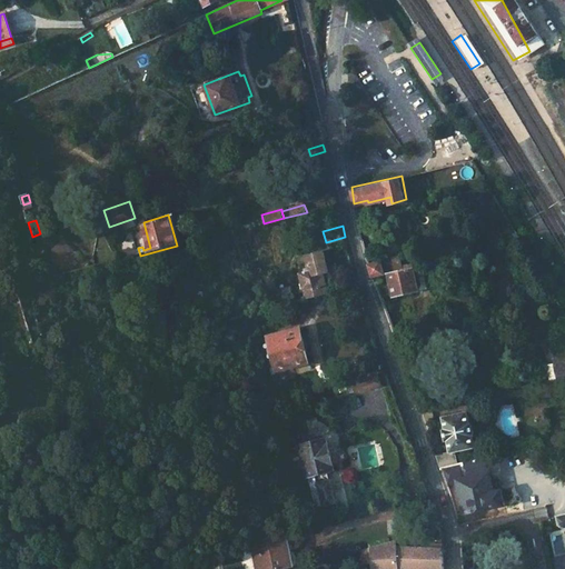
[(327,276),(321,251),(298,258),(300,267),(303,266),(304,272),(299,273),(306,299),(326,293),(321,277),(327,276)]
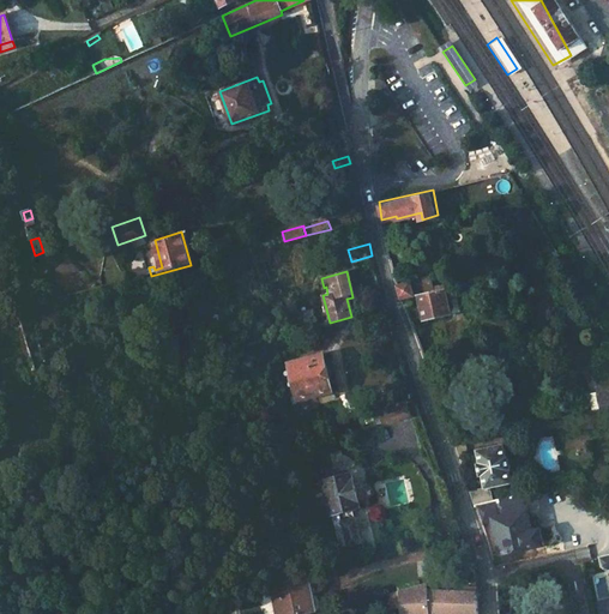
[(410,281),(397,284),(401,300),(403,299),(414,296),(410,281)]
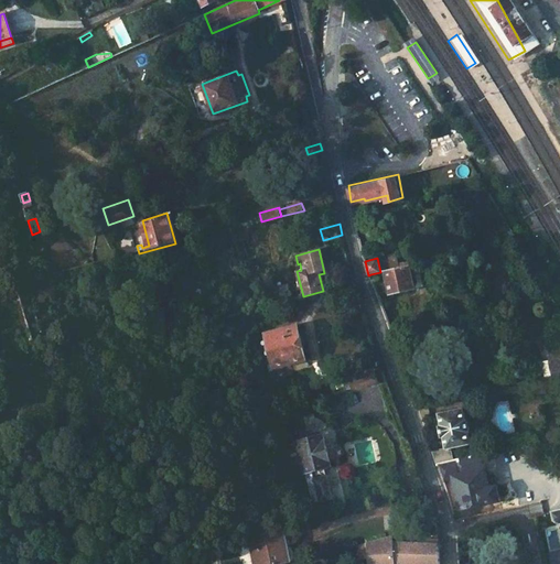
[(387,279),(390,294),(423,286),(418,263),(383,271),(384,279),(387,279)]
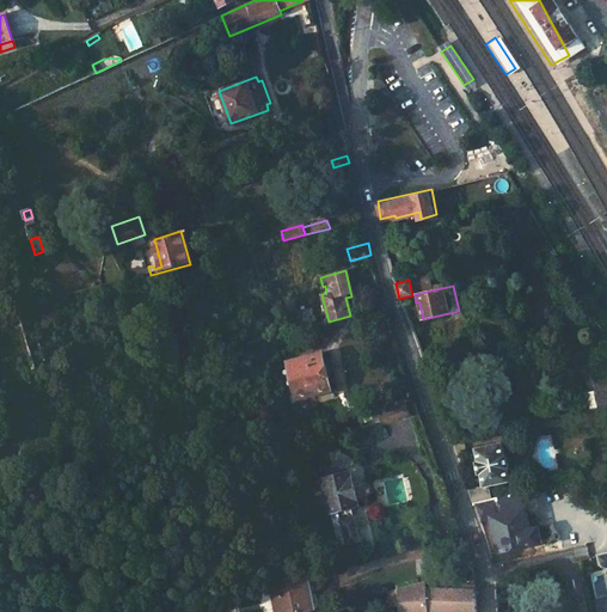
[(588,340),(590,340),(592,338),(593,337),(595,335),(595,332),(594,331),(593,329),(590,328),(588,328),(586,329),(584,331),(583,332),(583,335),(584,336),(587,338),(588,340)]
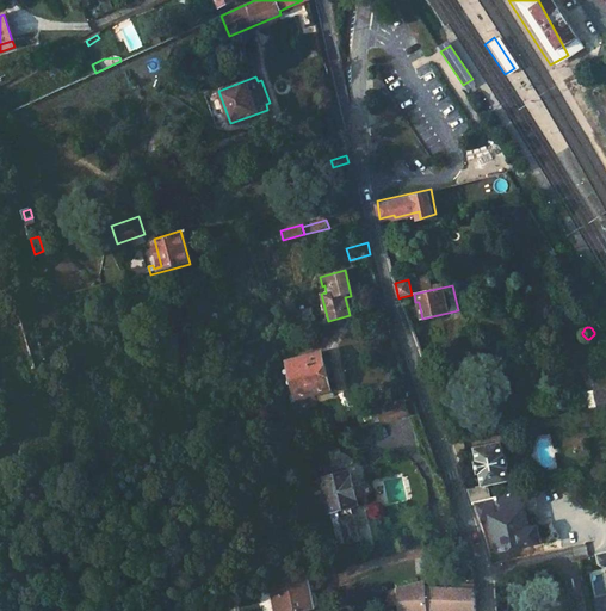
[(320,353),(288,360),(295,395),(328,387),(320,353)]
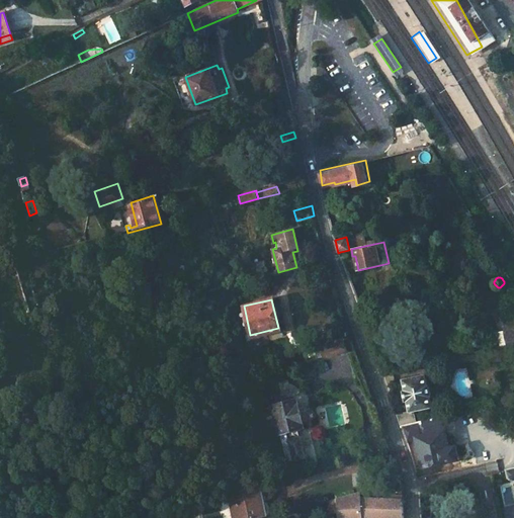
[(513,327),(498,331),(502,346),(513,342),(513,327)]
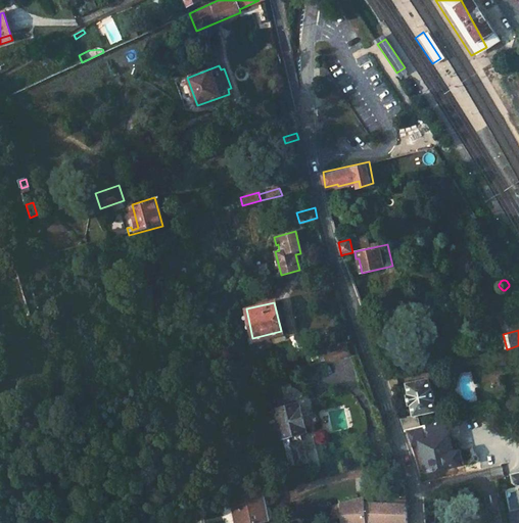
[(348,353),(345,342),(323,347),(326,359),(348,353)]
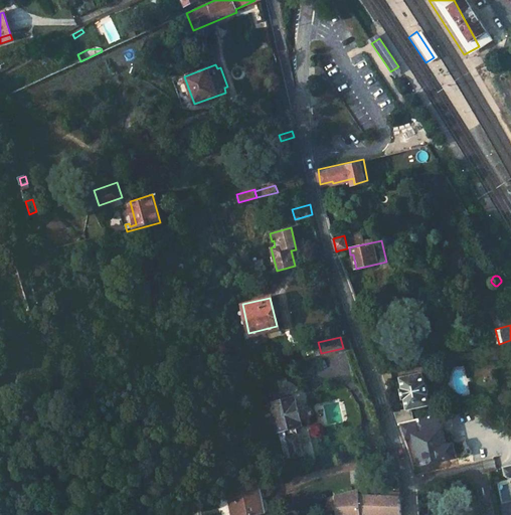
[(279,339),(252,345),(256,354),(281,349),(279,339)]
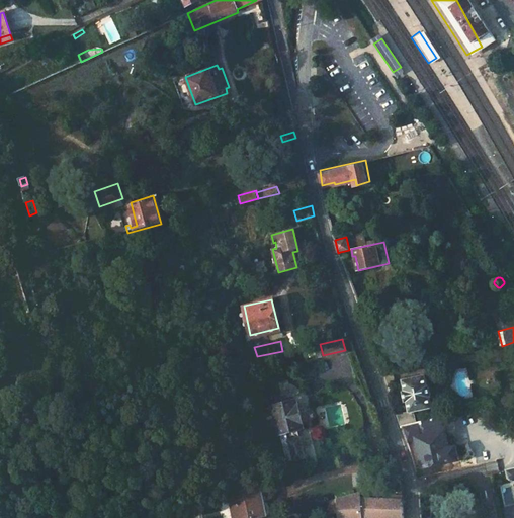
[(314,353),(312,346),(302,349),(304,356),(314,353)]
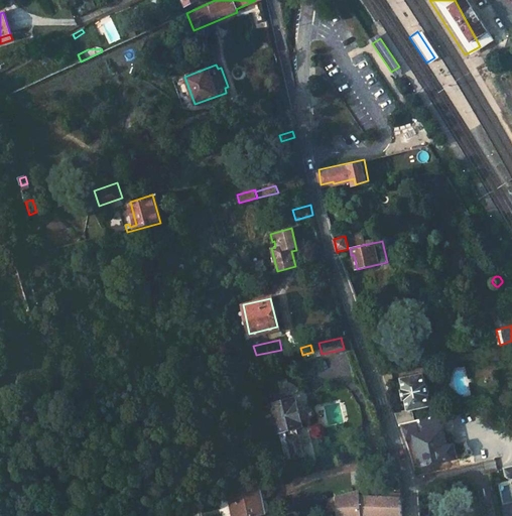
[(289,355),(289,351),(271,355),(272,360),(277,359),(277,360),(284,358),(283,357),(289,355)]
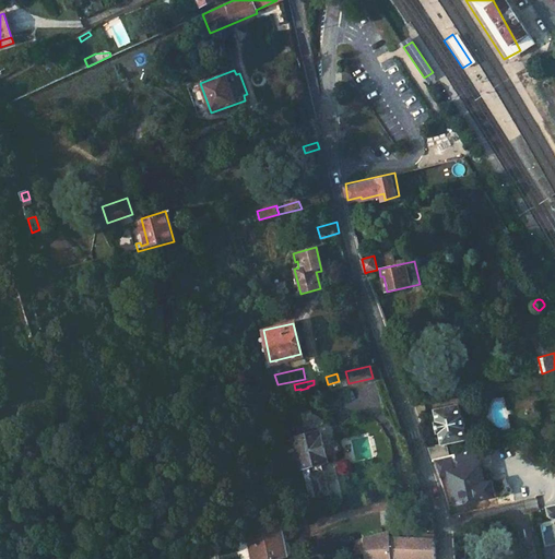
[(451,455),(448,442),(467,439),(464,426),(469,425),(465,408),(460,409),(459,404),(435,409),(437,421),(435,421),(438,432),(439,432),(443,444),(428,447),(432,460),(451,455)]
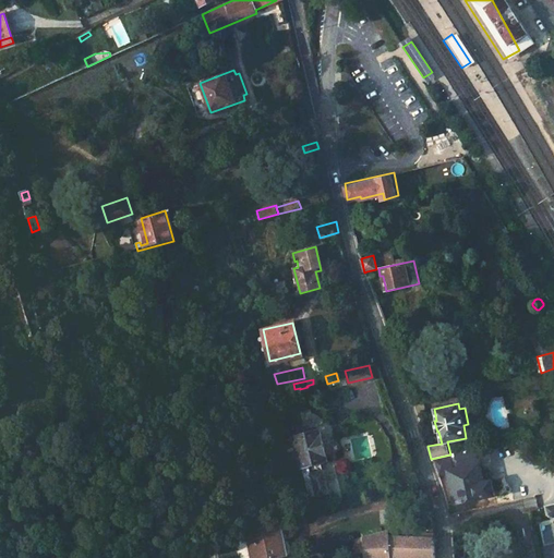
[(315,497),(329,494),(321,462),(326,460),(318,431),(305,434),(303,427),(291,431),(291,433),(278,436),(281,449),(293,446),(299,468),(304,465),(308,476),(302,477),(306,497),(315,496),(315,497)]
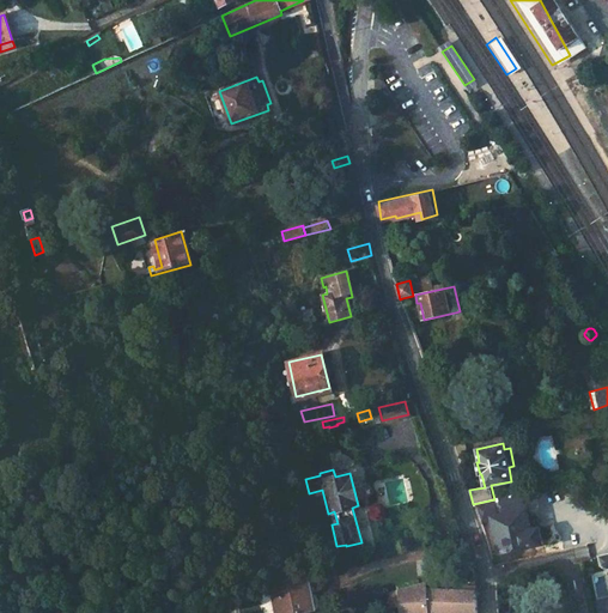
[(478,516),(492,513),(499,553),(545,544),(541,526),(533,528),(529,515),(540,513),(539,507),(528,509),(524,493),(494,499),(473,504),(478,516)]
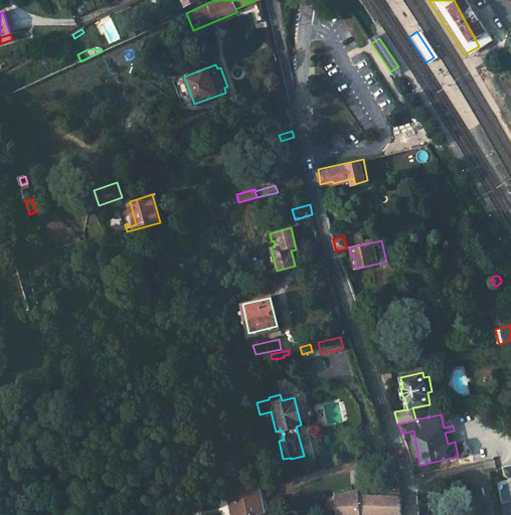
[(264,434),(273,433),(271,422),(262,424),(264,434)]
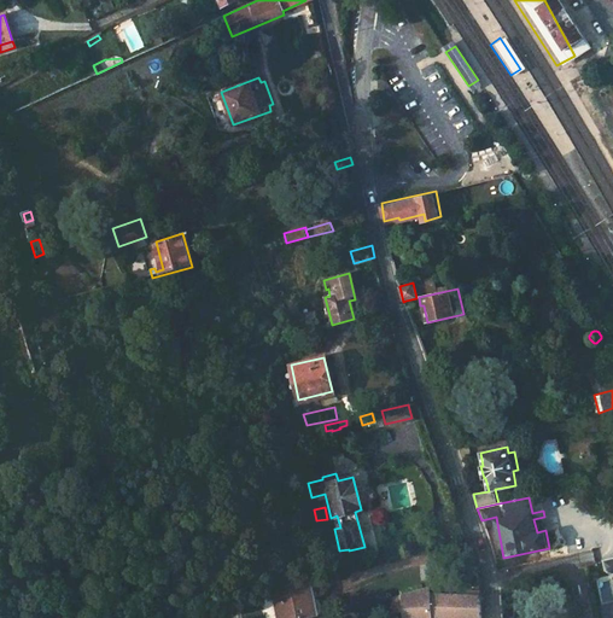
[(445,543),(442,532),(416,538),(420,549),(445,543)]
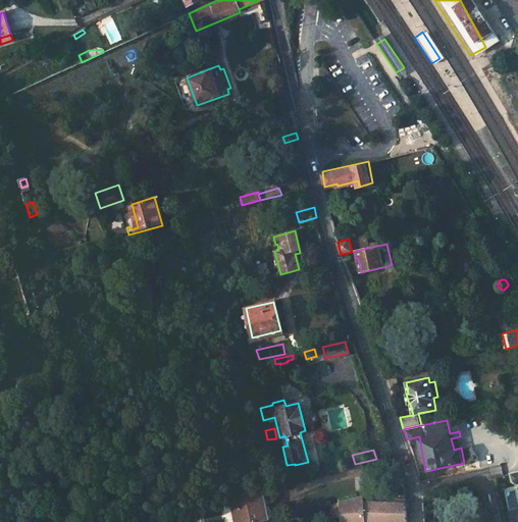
[(517,470),(508,472),(510,481),(517,484),(517,483),(517,470)]
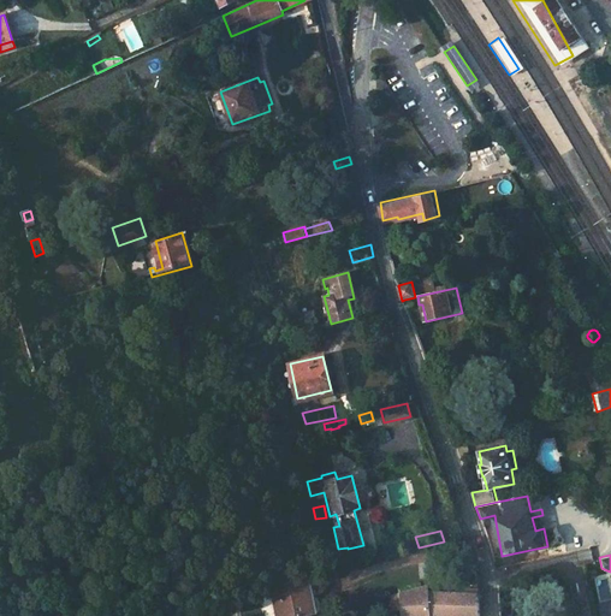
[(267,587),(276,615),(285,615),(310,610),(303,578),(267,587)]
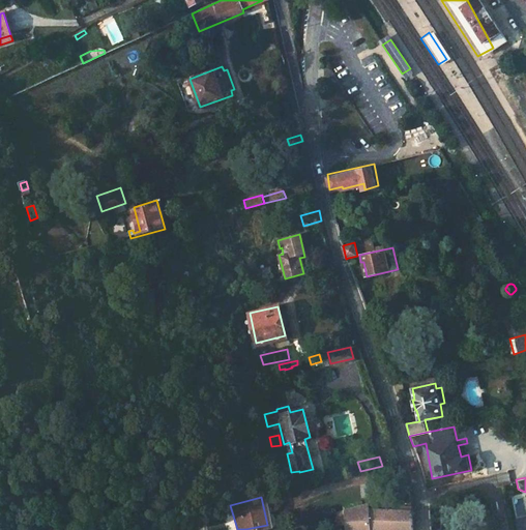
[(335,511),(337,524),(346,524),(347,529),(366,529),(412,529),(411,504),(403,505),(404,509),(395,508),(395,506),(386,506),(386,509),(370,509),(370,502),(335,511)]
